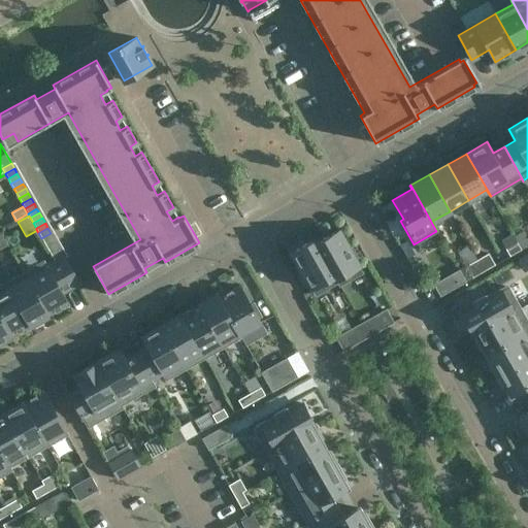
[(339,285),(362,272),(356,262),(359,260),(352,246),(349,249),(338,230),(316,241),(315,239),(314,239),(339,285)]
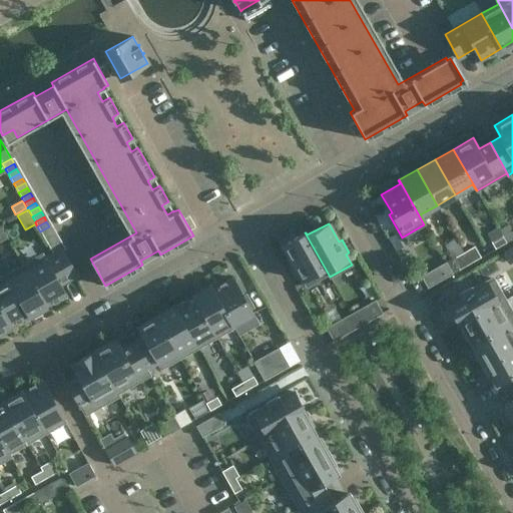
[(512,233),(507,223),(498,228),(502,234),(506,242),(512,237),(512,233)]
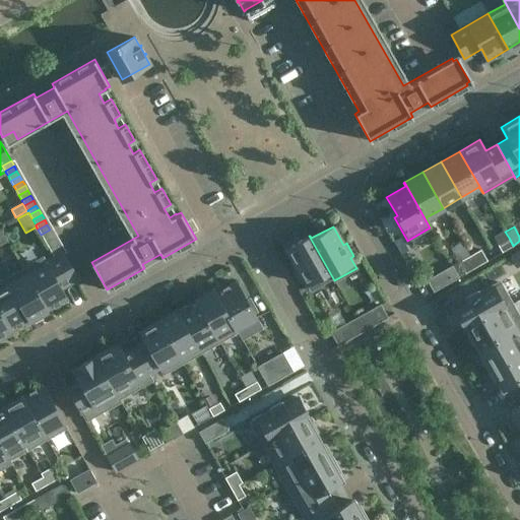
[(41,235),(44,239),(53,234),(50,230),(41,235)]
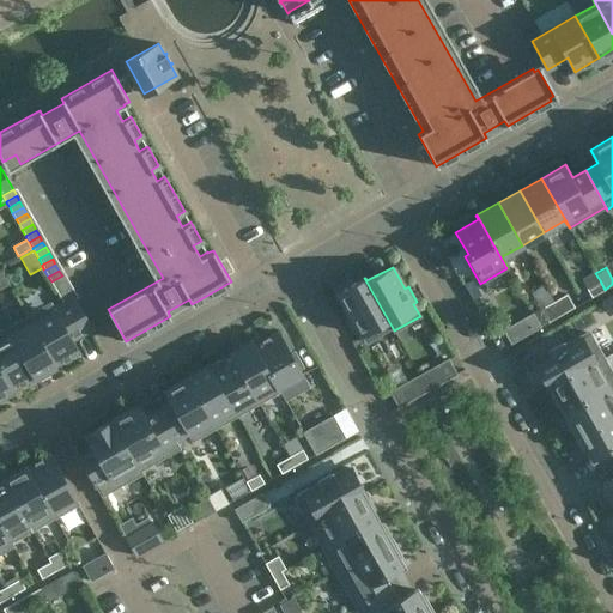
[(54,287),(65,281),(62,275),(52,281),(54,287)]
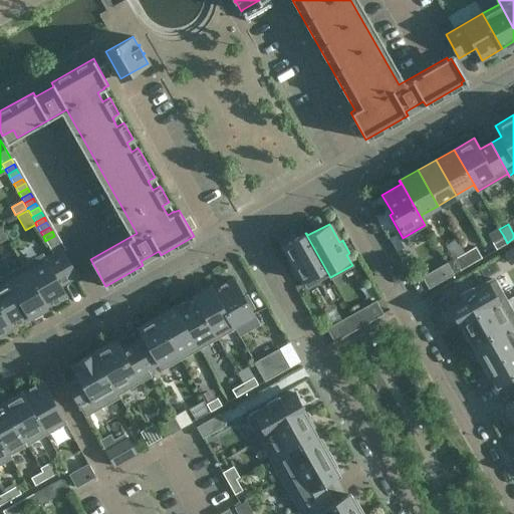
[(330,277),(305,233),(283,245),(294,264),(291,266),(298,278),(301,276),(307,286),(327,275),(329,278),(330,277)]
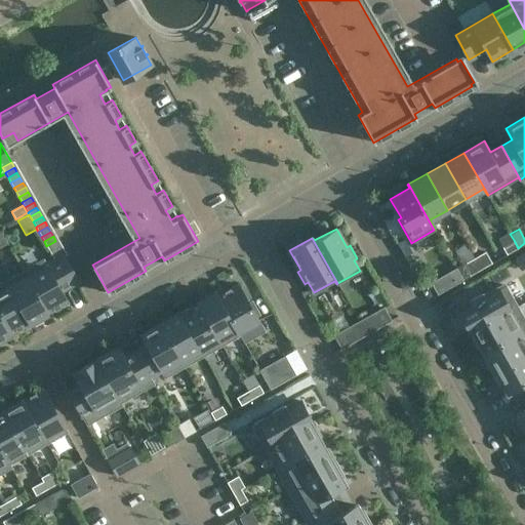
[(502,246),(507,254),(518,248),(514,240),(502,246)]
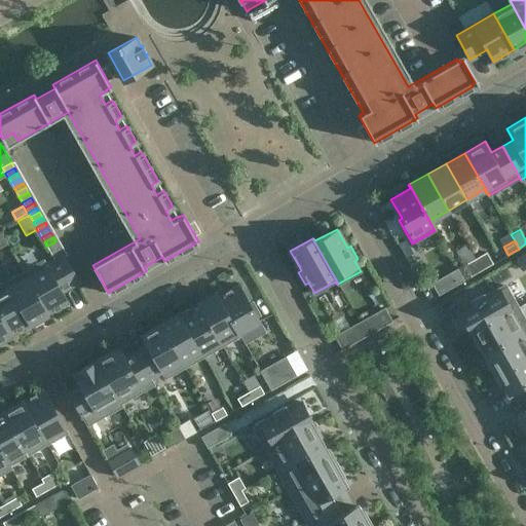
[(49,252),(59,247),(55,241),(46,247),(49,252)]
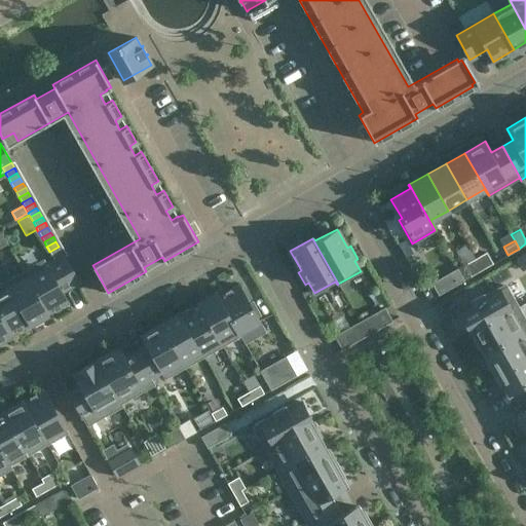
[(62,252),(59,247),(49,252),(52,257),(62,252)]
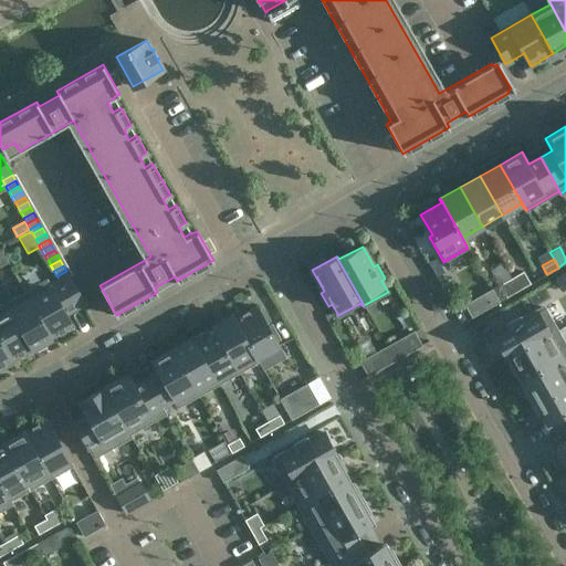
[(69,276),(66,271),(56,276),(60,282),(69,276)]
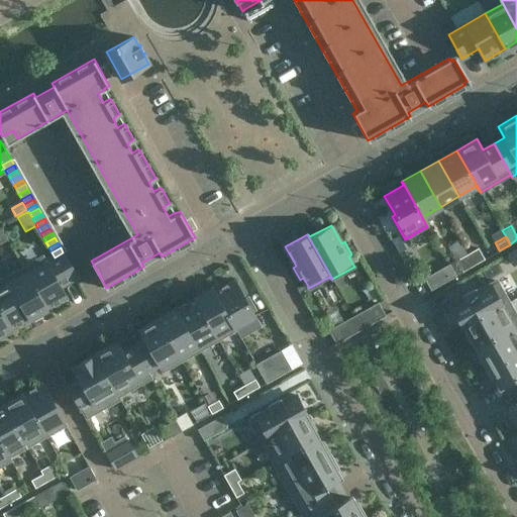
[(467,253),(474,266),(484,259),(478,247),(467,253)]
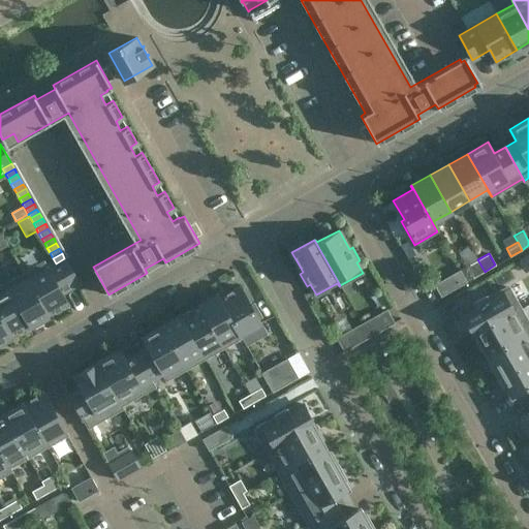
[(521,258),(520,258),(526,271),(528,270),(528,269),(528,253),(521,258)]
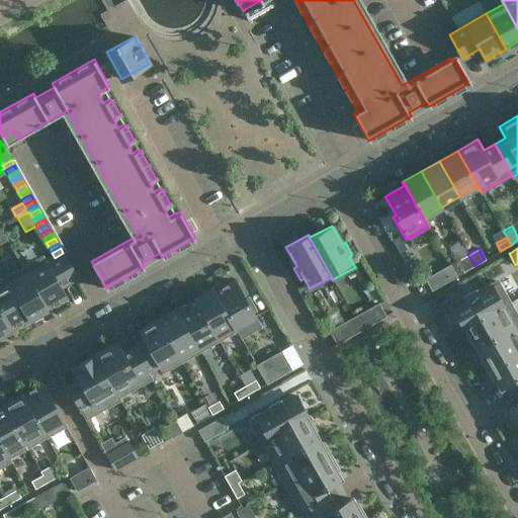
[(23,267),(47,309),(67,297),(60,286),(77,277),(63,253),(55,258),(47,262),(42,256),(23,267)]
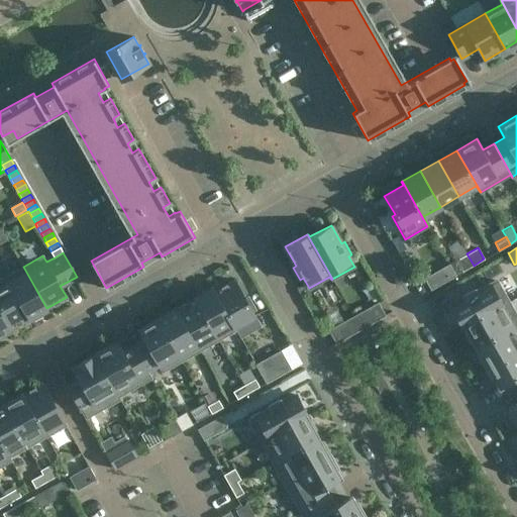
[(456,261),(462,272),(474,266),(467,253),(456,261)]
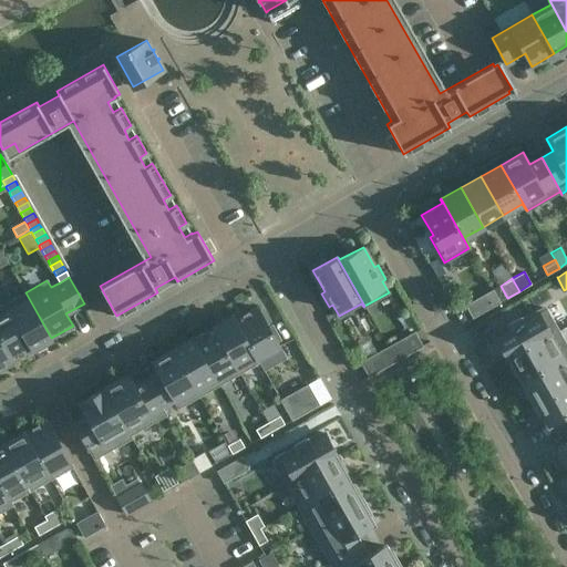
[(466,305),(473,317),(500,302),(493,289),(466,305)]
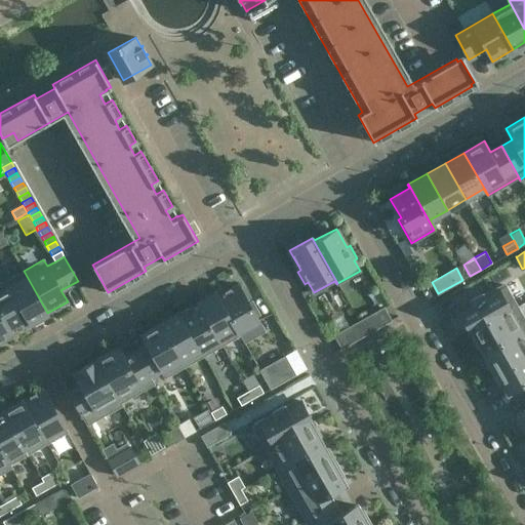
[(29,324),(47,313),(24,271),(5,281),(29,324)]
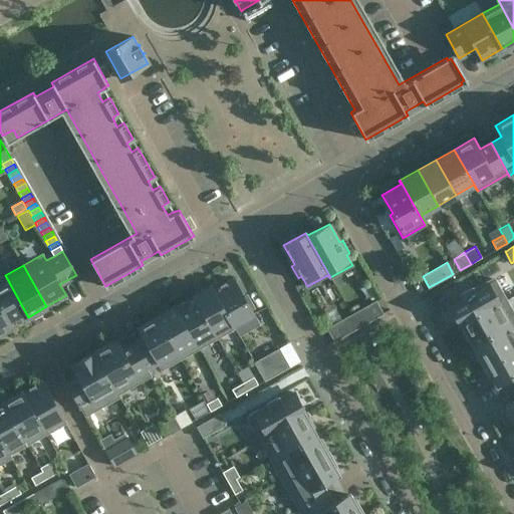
[(0,277),(0,310),(10,327),(28,317),(5,275),(0,277)]
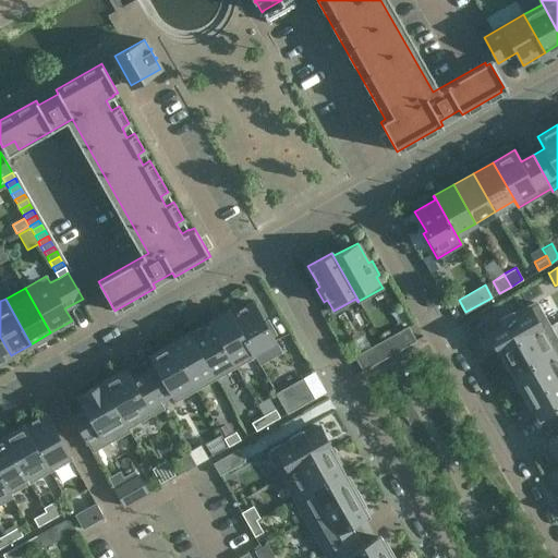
[(230,311),(229,311),(255,355),(256,355),(254,352),(275,340),(271,336),(275,334),(267,320),(264,322),(253,302),(232,314),(230,311)]
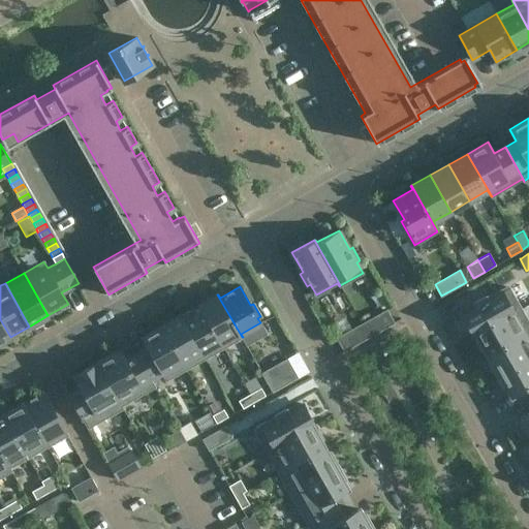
[(473,302),(475,306),(461,314),(473,336),(521,309),(508,287),(487,299),(485,296),(473,302)]
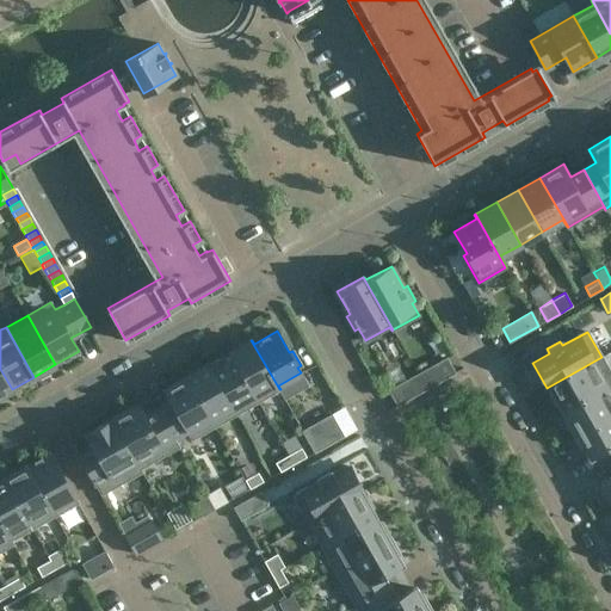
[(279,389),(251,340),(229,352),(258,402),(279,389)]
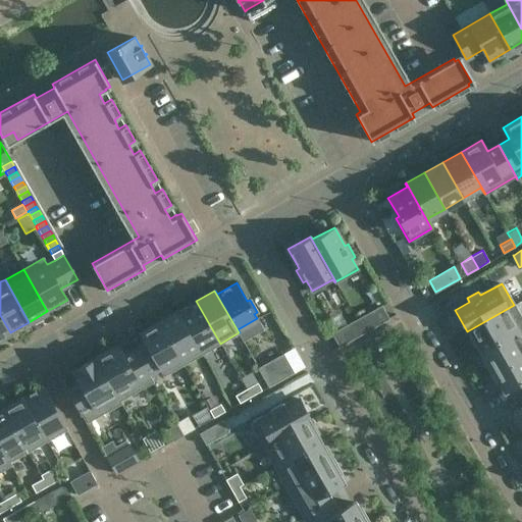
[(202,354),(220,344),(196,301),(177,312),(202,354)]
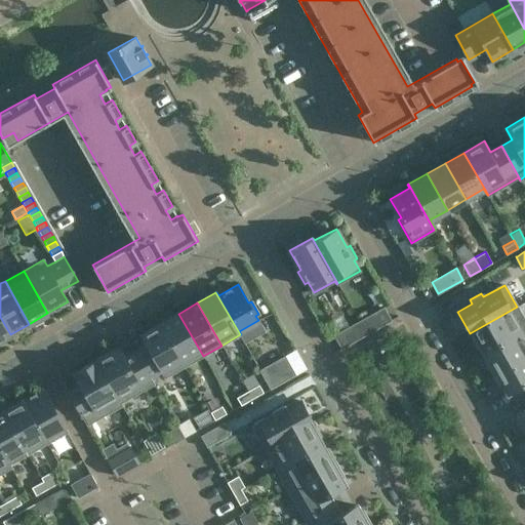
[(524,320),(517,307),(470,333),(477,347),(480,346),(483,352),(524,327),(524,320)]
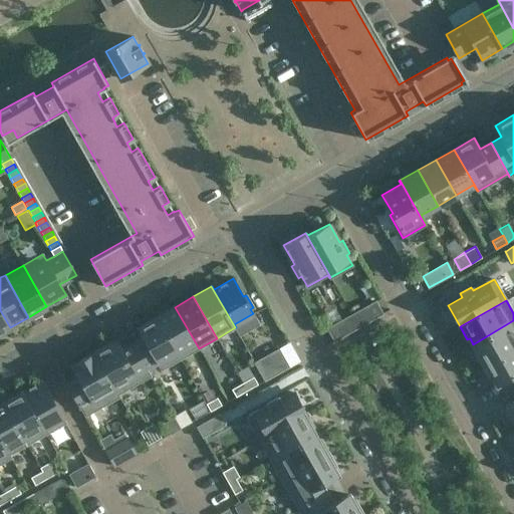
[(358,327),(382,314),(374,301),(351,314),(358,327)]
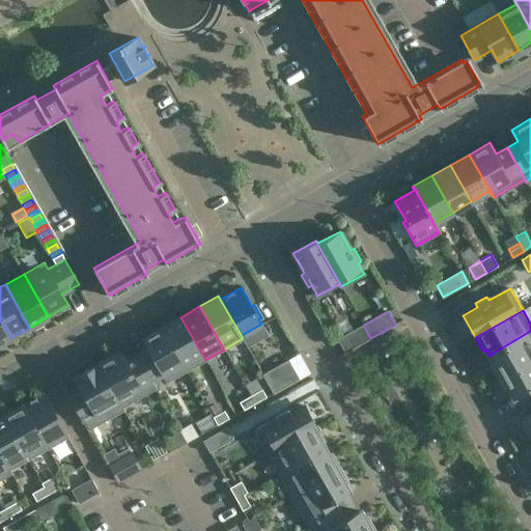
[(187,370),(205,360),(180,317),(162,328),(187,370)]
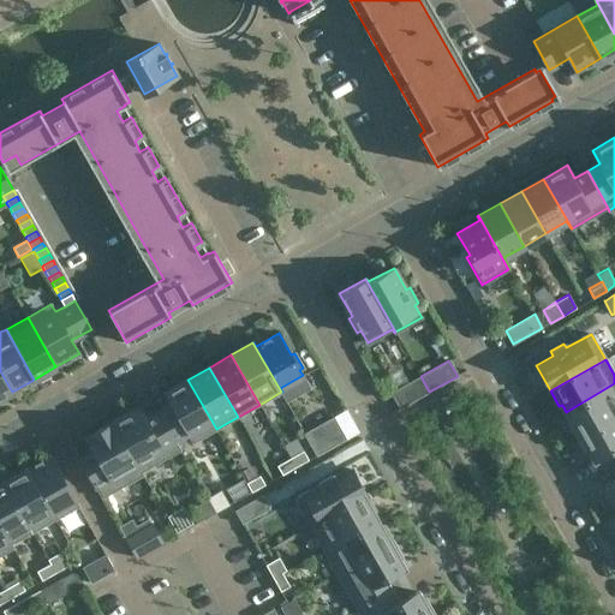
[(0,398),(12,392),(0,371),(0,398)]
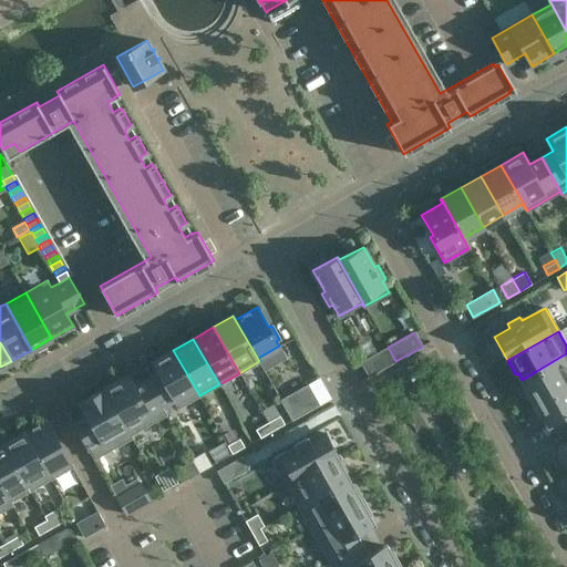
[(395,361),(388,347),(361,362),(369,375),(395,361)]
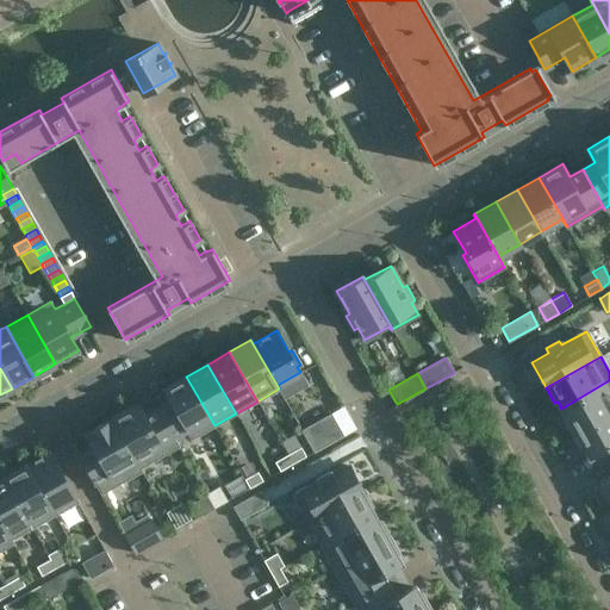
[(191,440),(215,425),(186,377),(162,390),(170,403),(157,410),(178,447),(179,446),(175,439),(186,431),(191,440)]
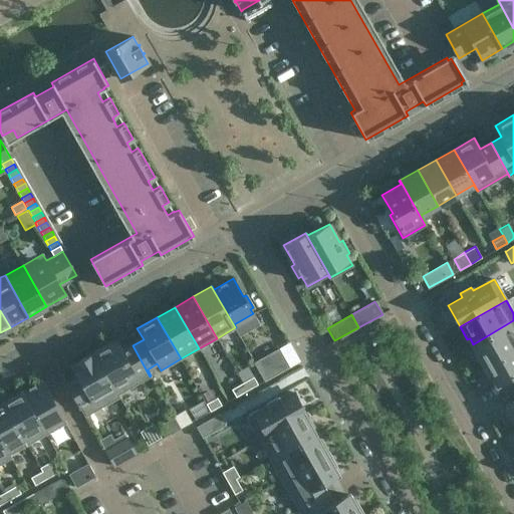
[(513,320),(473,344),(477,350),(474,352),(482,365),(513,347),(513,320)]
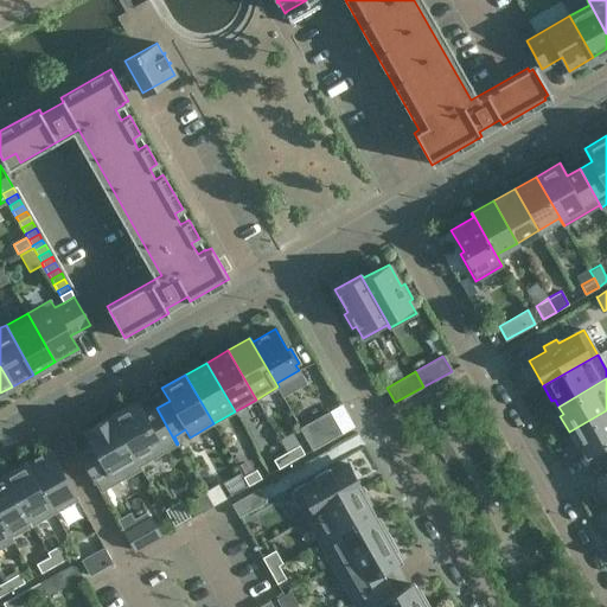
[(136,402),(110,416),(140,468),(141,468),(140,465),(177,445),(157,408),(144,415),(136,402)]
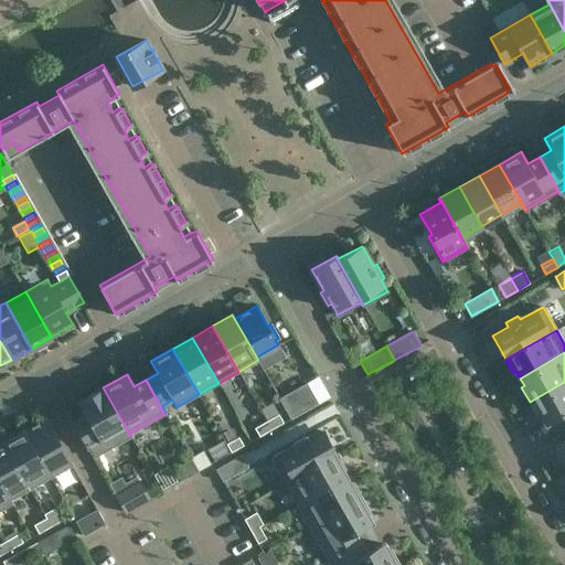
[(564,382),(530,402),(539,417),(541,416),(545,424),(564,413),(564,415),(564,382)]
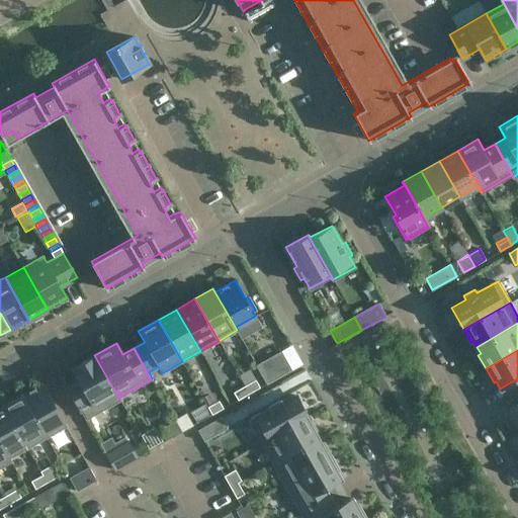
[(256,365),(266,383),(290,369),(280,352),(256,365)]
